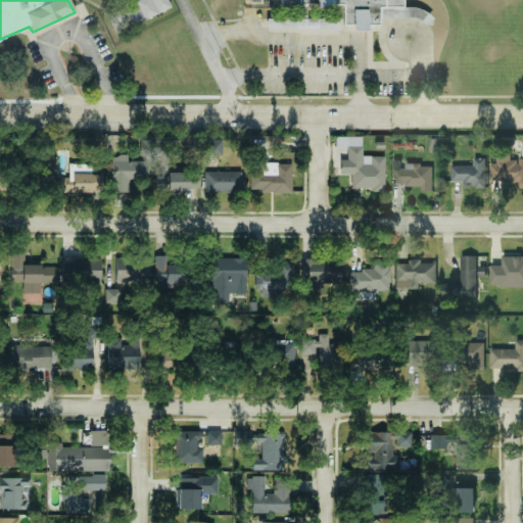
[(107,16),(138,0),(165,0),(171,8),(116,35),(107,16)]
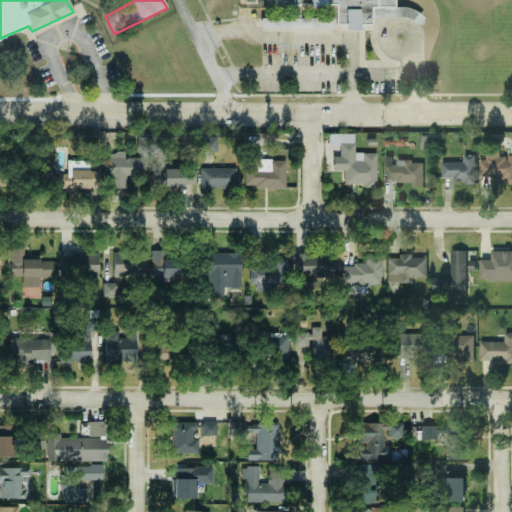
[(272,9),(272,0),(392,0),(392,6),(369,6),(369,25),(333,24),(334,6),(291,4),(291,8),(272,9)]
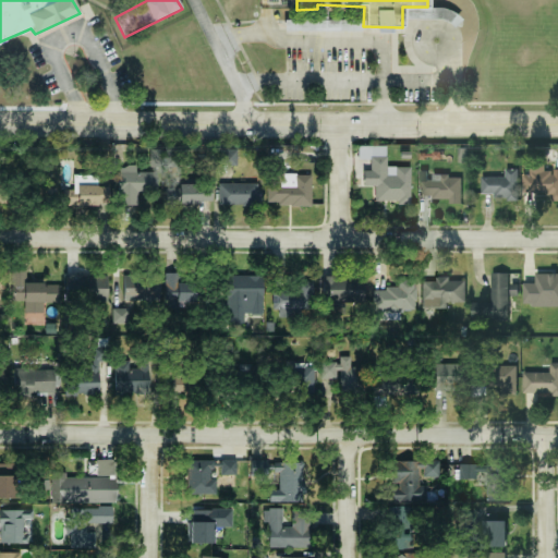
[(404,8),(404,20),(458,21),(458,9),(404,8)]
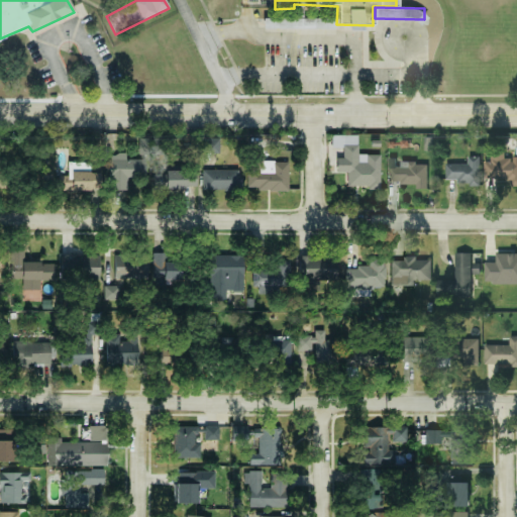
[(147,178),(147,138),(137,138),(137,159),(125,159),(125,154),(109,154),(109,190),(127,190),(127,178),(147,178)]
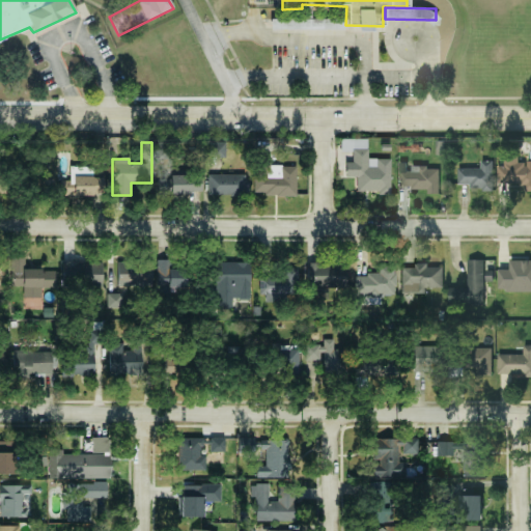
[(225,142),(210,142),(210,158),(225,157),(225,142)]
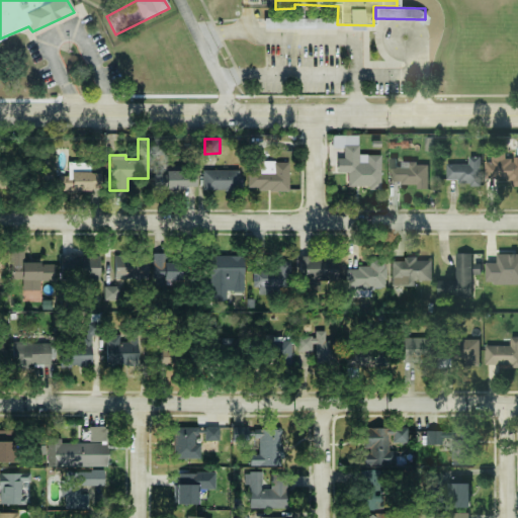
[(380,188),(380,155),(358,154),(359,146),(343,145),(343,158),(337,158),(337,173),(348,173),(347,187),(380,188)]
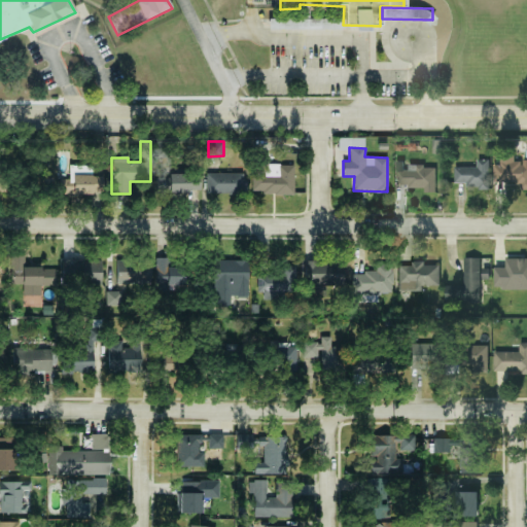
[(526,185),(526,161),(515,161),(515,155),(501,155),(501,165),(494,165),(494,185),(526,185)]
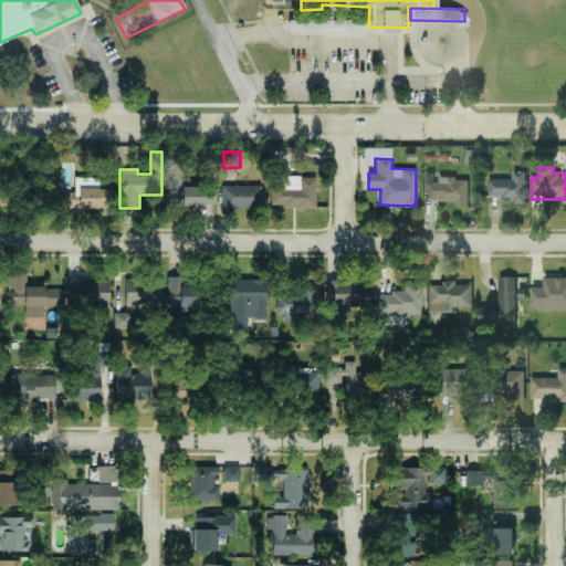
[(0,171),(0,206),(8,207),(9,173),(0,171)]
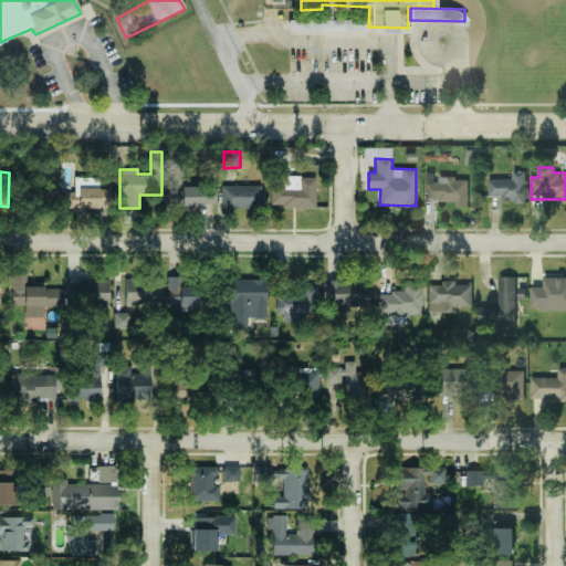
[(489,197),(502,197),(501,203),(526,203),(526,171),(513,171),(513,180),(489,179),(489,197)]
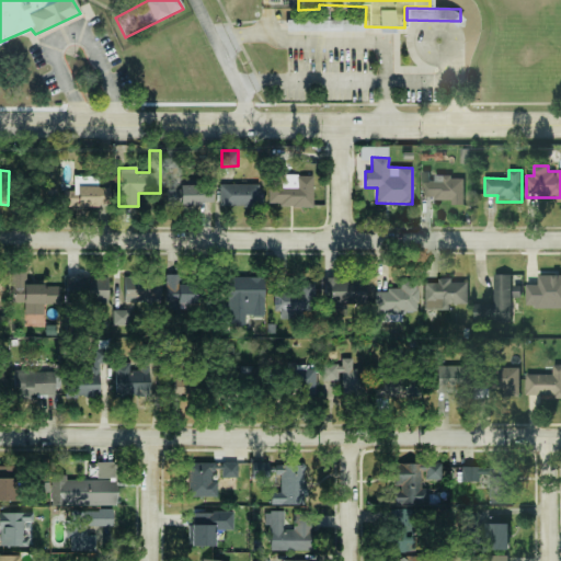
[(465,205),(465,176),(432,176),(432,172),(423,172),(422,199),(451,199),(451,205),(465,205)]
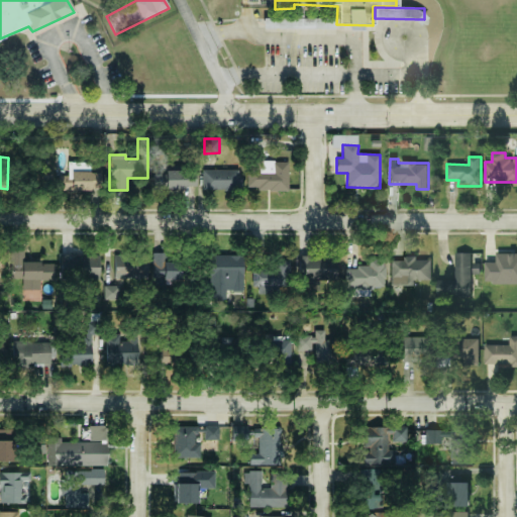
[(288,161),(247,162),(247,190),(288,189),(288,161)]
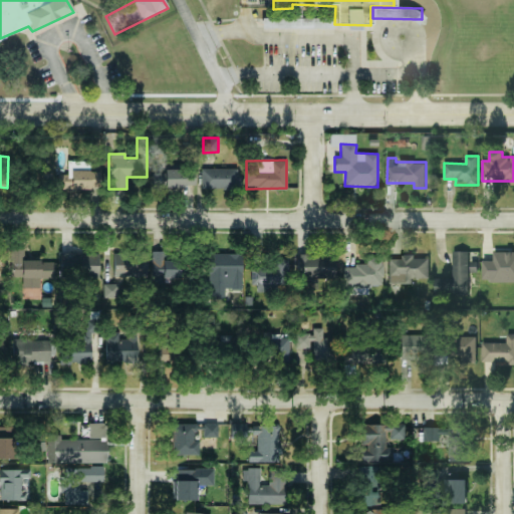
[(69,189),(100,188),(100,172),(90,172),(89,162),(68,162),(69,189)]
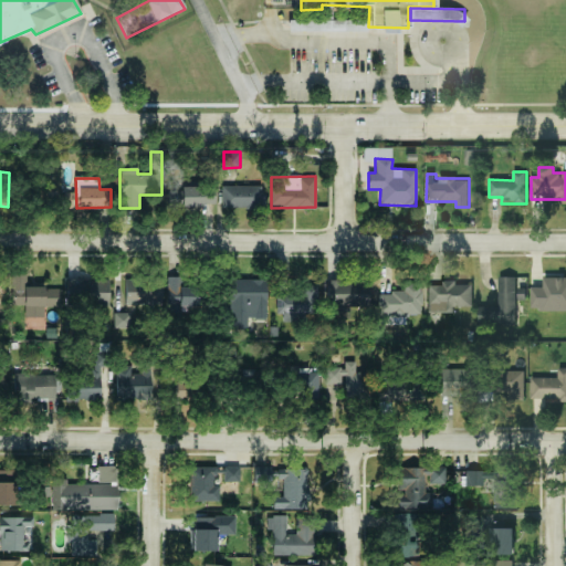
[(221,185),(221,207),(261,209),(261,186),(221,185)]
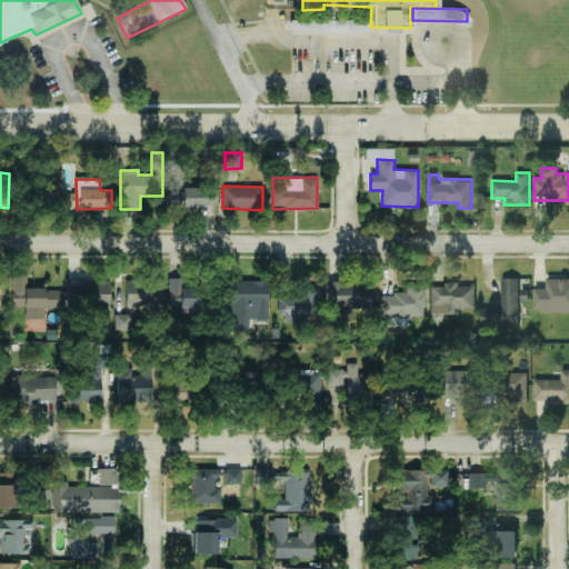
[(203,208),(203,189),(168,189),(169,208),(203,208)]
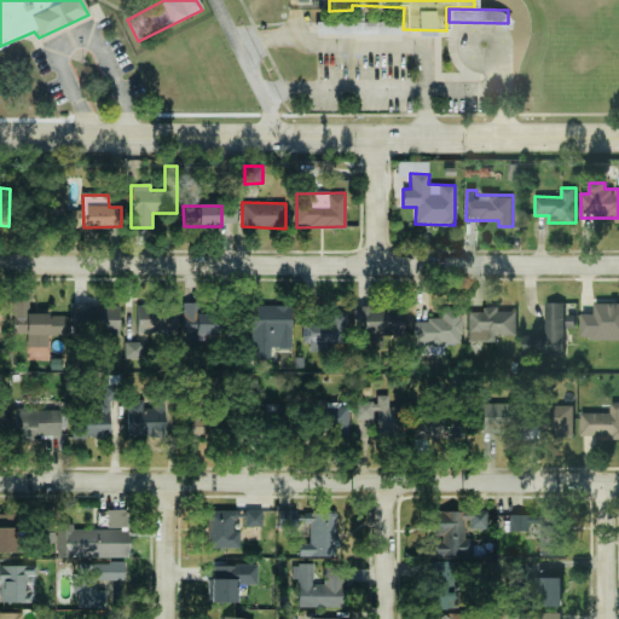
[(47,347),(47,335),(64,335),(64,314),(29,314),(28,299),(12,299),(12,334),(27,334),(27,347),(47,347)]
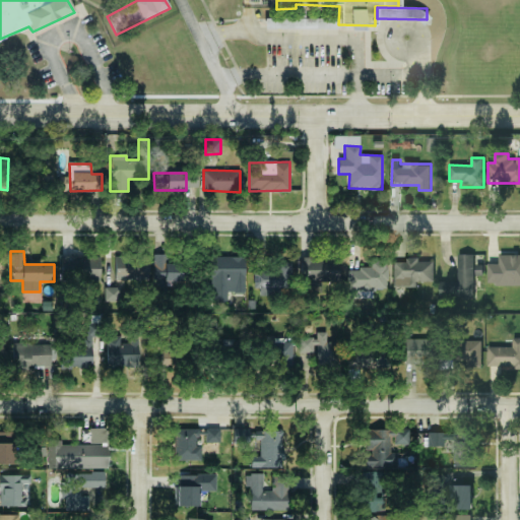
[(475,276),(483,276),(483,265),(476,265),(477,255),(459,254),(458,282),(441,282),(440,299),(474,299),(475,276)]
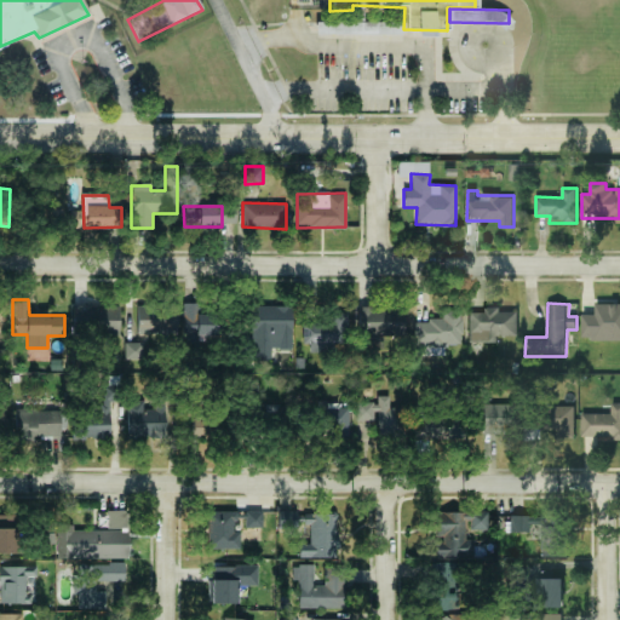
[(619,303),(596,304),(596,315),(583,315),(583,342),(619,340),(619,303)]
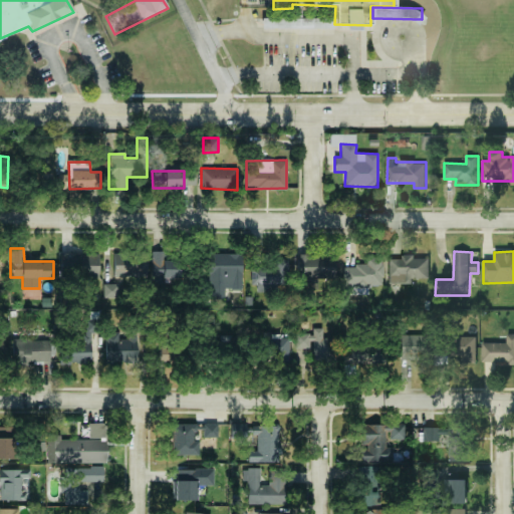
[(98,254),(60,252),(59,270),(98,271),(98,254)]
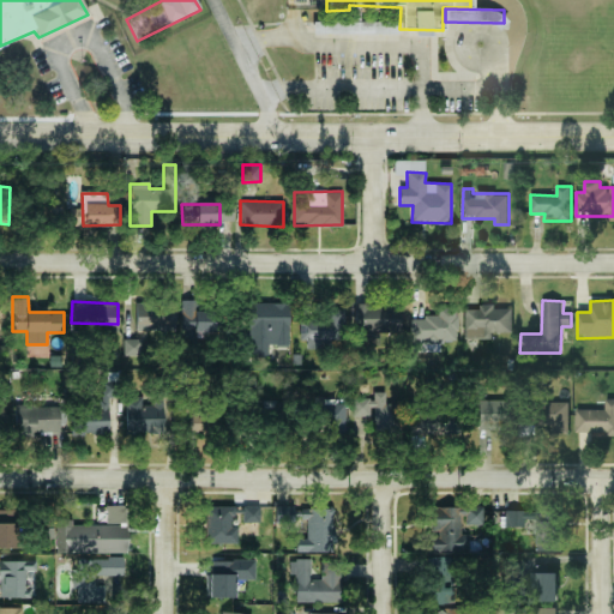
[(136,330),(174,330),(175,304),(136,302),(136,330)]
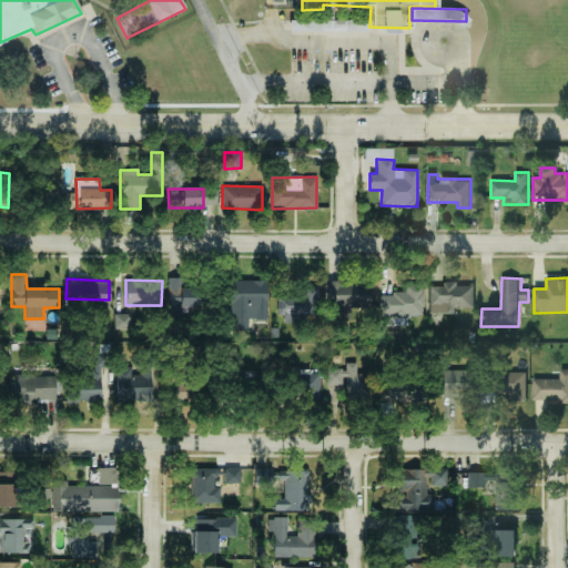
[(267,281),(233,280),(233,318),(266,320),(267,281)]
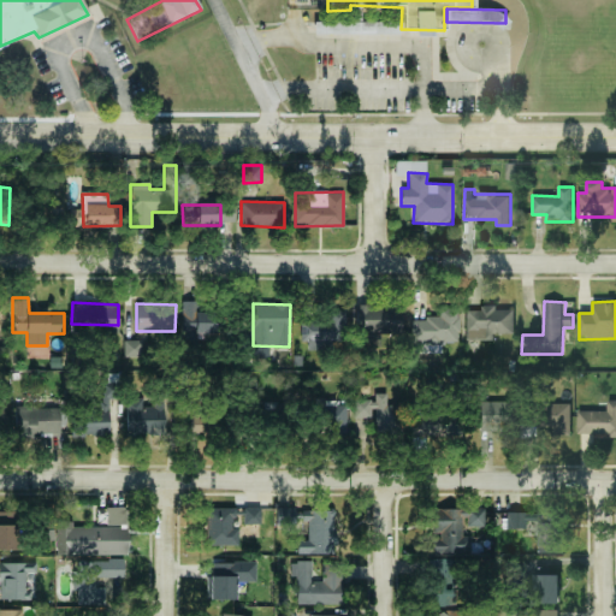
[(355,335),(401,335),(401,306),(355,306),(355,335)]
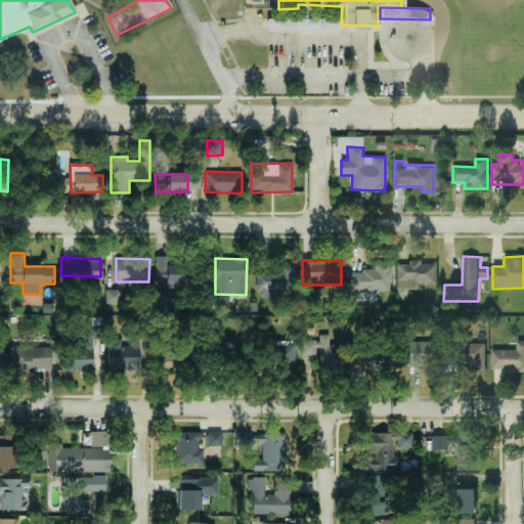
[(396,290),(421,289),(421,284),(437,284),(437,264),(422,264),(422,261),(396,261),(396,290)]
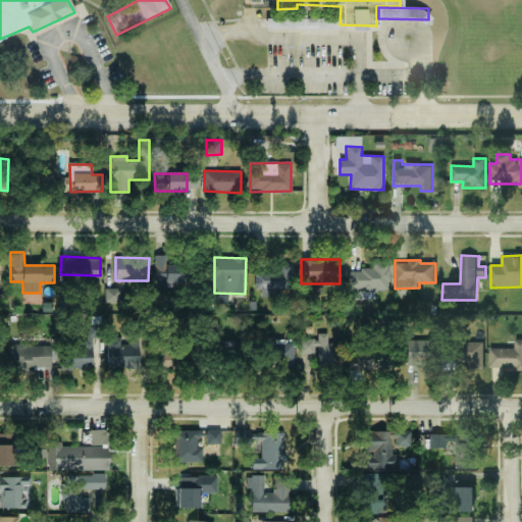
[(185,261),(155,261),(155,283),(185,283),(185,261)]
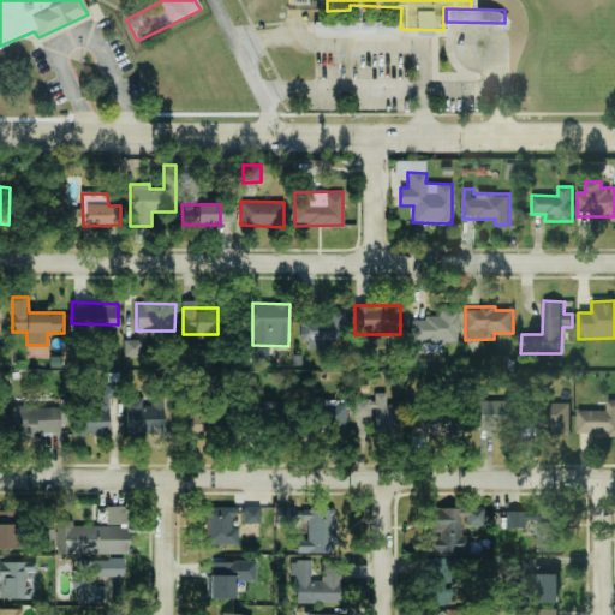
[(439,315),(412,315),(413,338),(458,338),(458,309),(439,310),(439,315)]
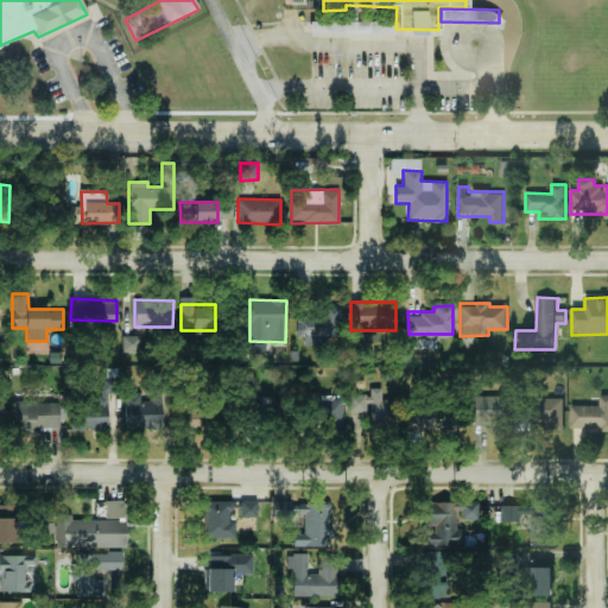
[(298,343),(341,343),(341,306),(324,306),(324,317),(298,317),(298,343)]
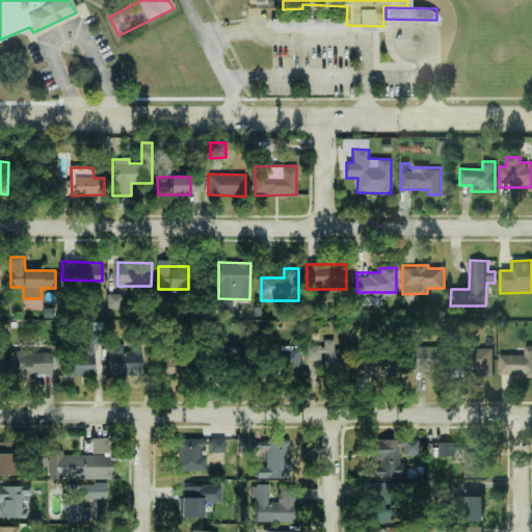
[(107,309),(123,308),(122,294),(107,294),(107,309)]
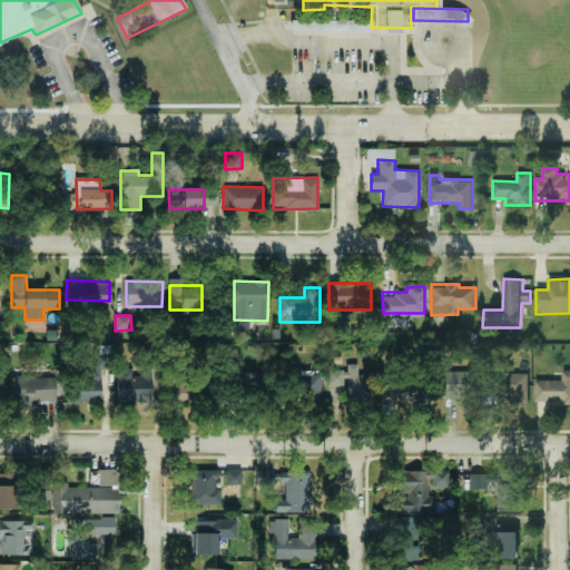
[(372,400),(372,374),(357,374),(357,363),(346,363),(346,370),(327,370),(327,387),(345,387),(345,400),(372,400)]
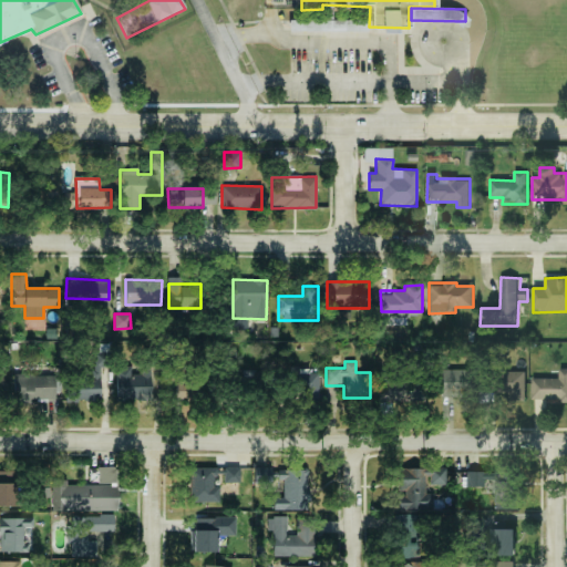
[(100,400),(100,367),(91,367),(91,375),(68,377),(69,400),(100,400)]
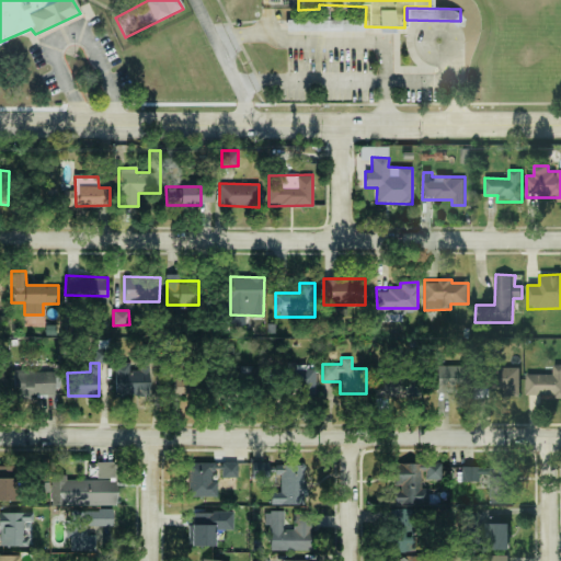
[(148,365),(134,365),(134,363),(114,363),(114,396),(149,396),(148,365)]
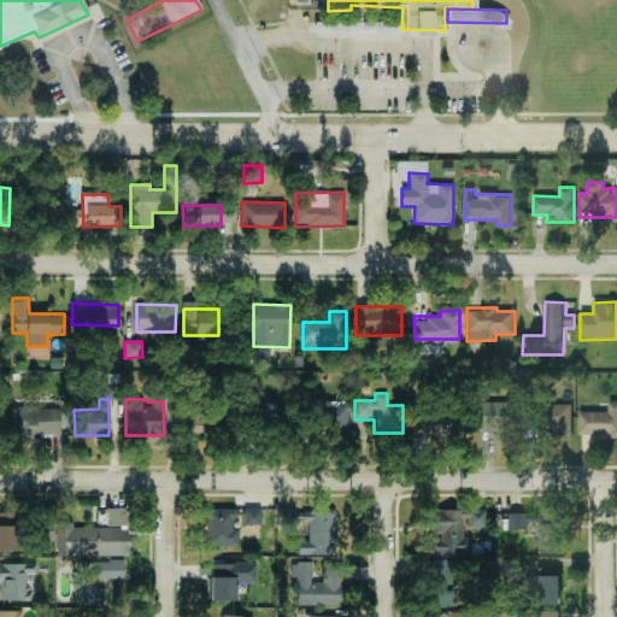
[(513,433),(513,403),(481,401),(481,432),(513,433)]
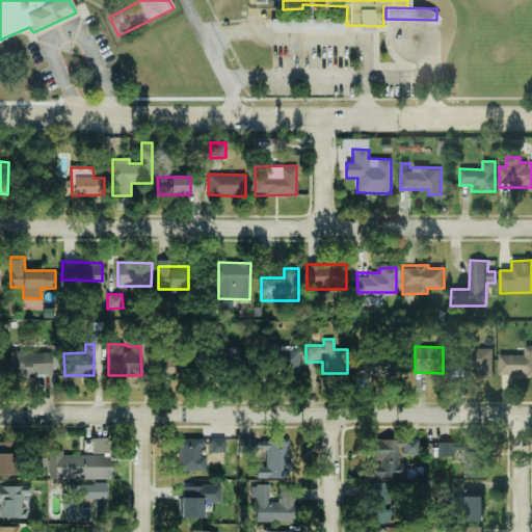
[(500,375),(531,376),(531,346),(525,346),(525,355),(500,355),(500,375)]
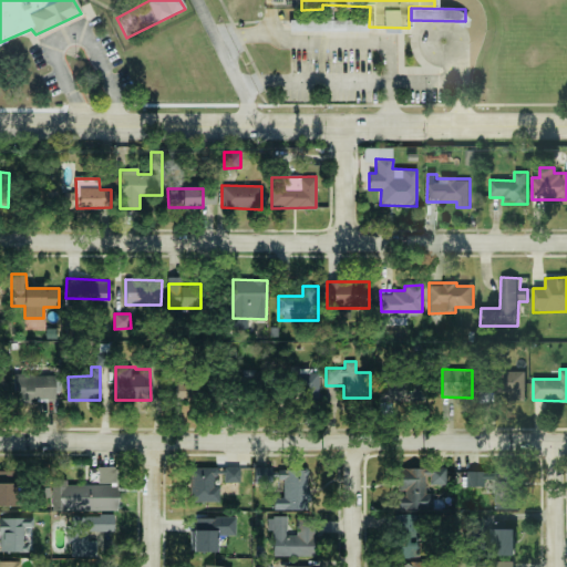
[(319,370),(296,371),(297,402),(320,401),(319,370)]
